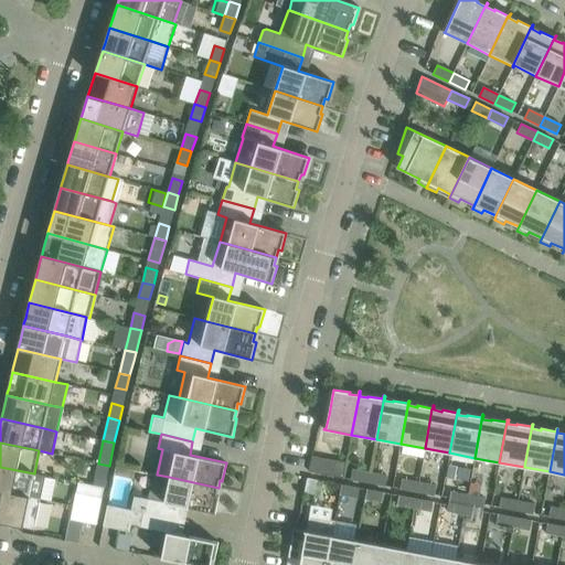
[(309,471),(342,478),(345,464),(312,456),(309,471)]
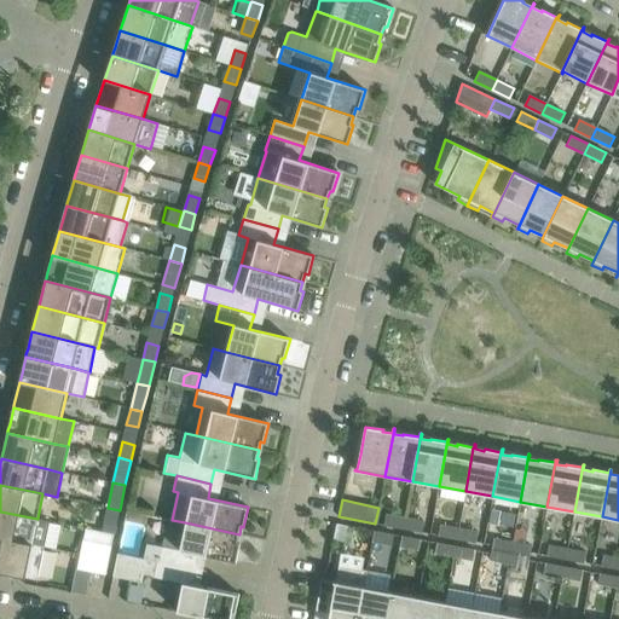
[(116,526),(120,510),(108,508),(104,524),(116,526)]
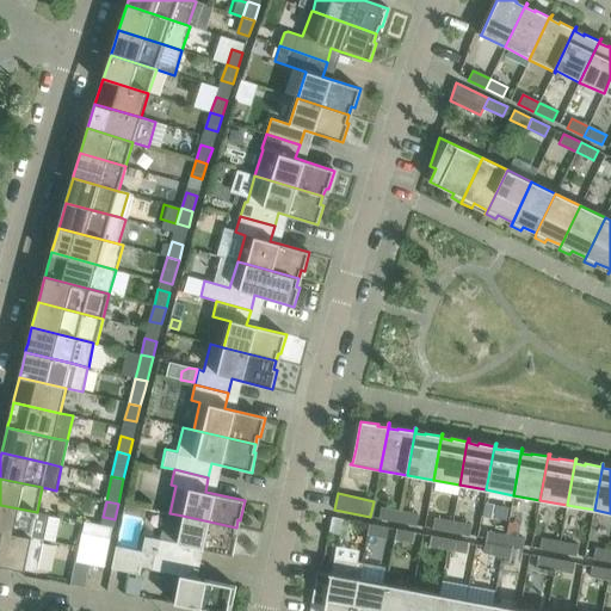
[(0,531),(31,537),(43,539),(49,514),(37,512),(0,505),(0,531)]
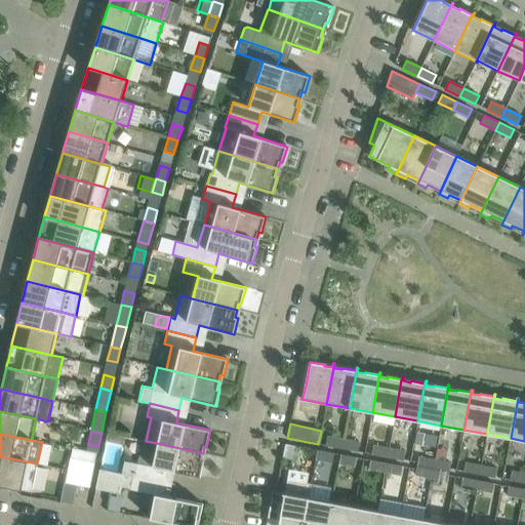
[(327,436),(325,445),(341,448),(344,439),(327,436)]
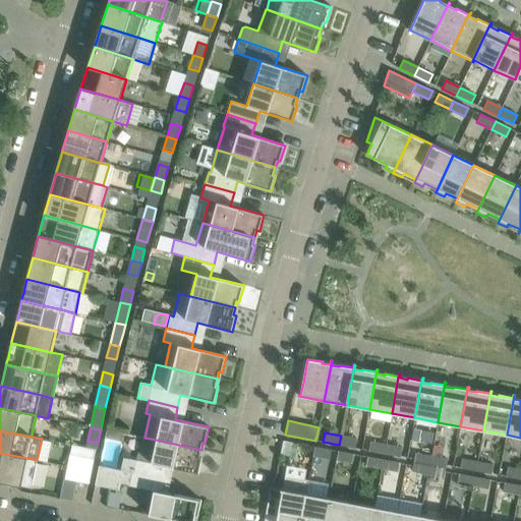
[(357,439),(341,436),(339,445),(355,448),(357,439)]
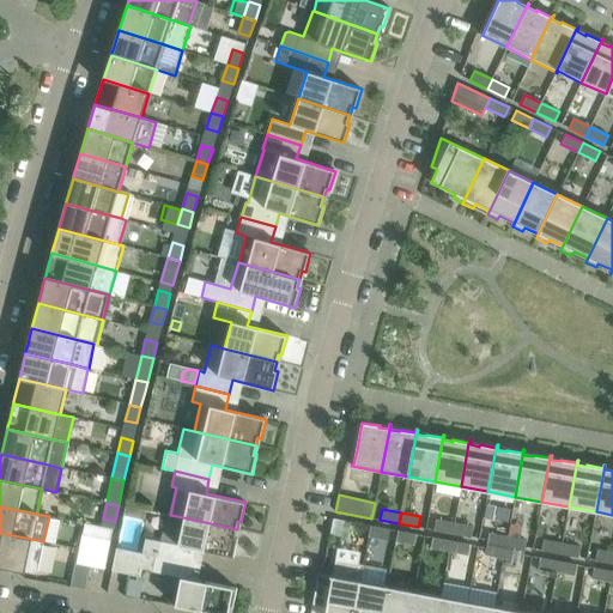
[(145,538),(141,553),(190,564),(193,550),(234,558),(238,538),(235,538),(237,529),(183,517),(177,545),(145,538)]
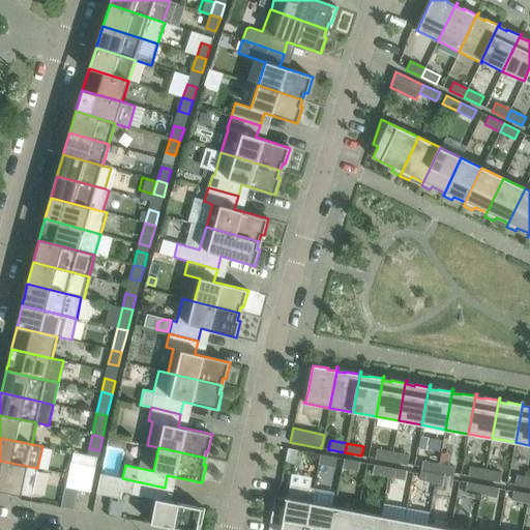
[(288,448),(286,462),(294,464),(296,450),(288,448)]
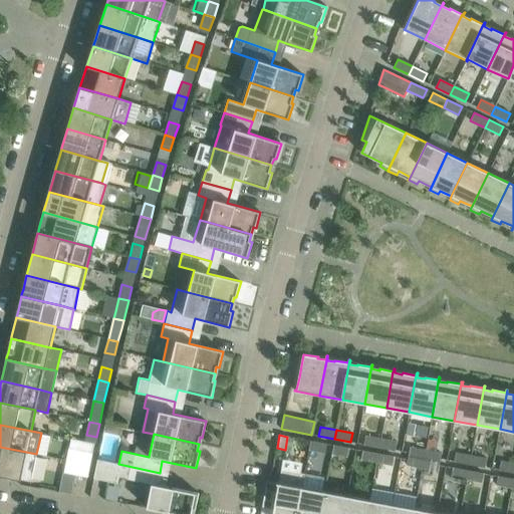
[(365,436),(363,445),(379,448),(381,439),(365,436)]
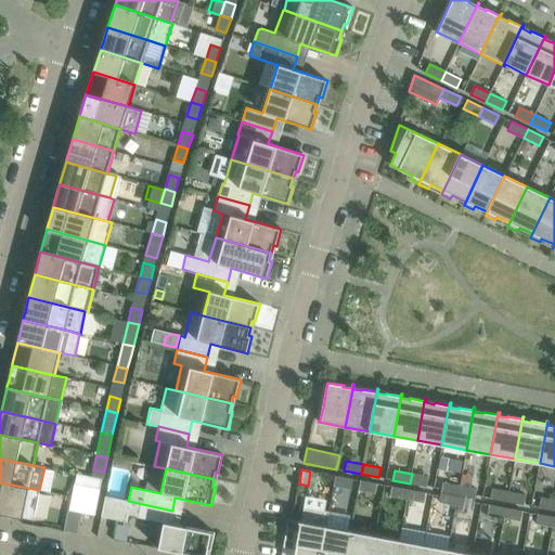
[(94,515),(100,490),(102,479),(77,474),(75,485),(87,487),(82,513),(94,515)]
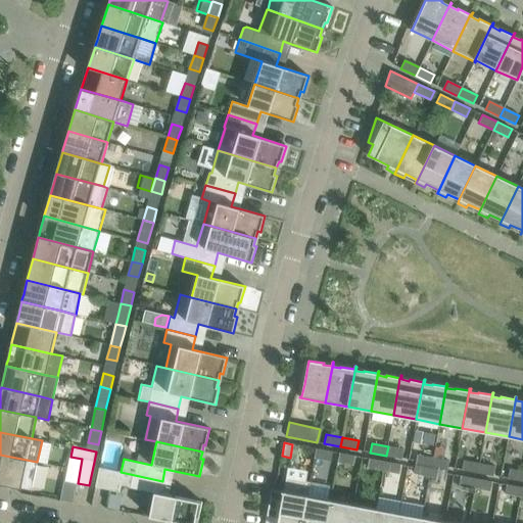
[(403,449),(388,446),(386,456),(402,459),(403,449)]
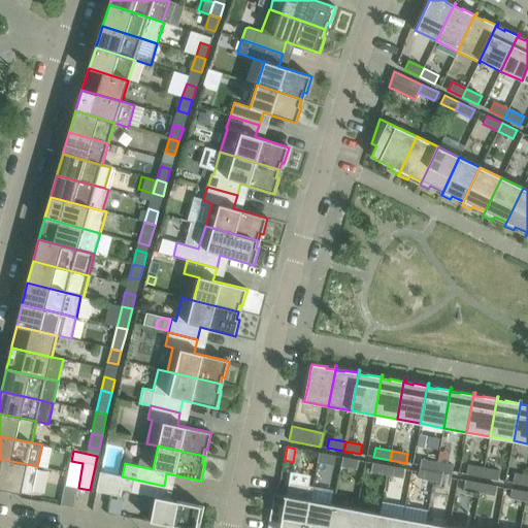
[(319,453),(317,462),(334,465),(335,456),(319,453)]
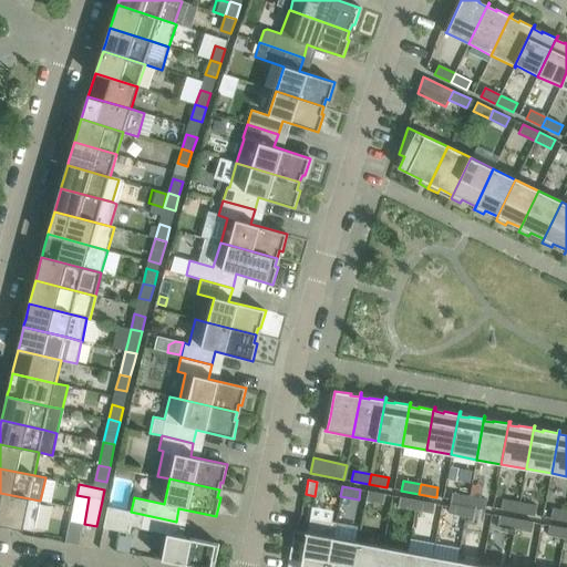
[(383,504),(385,494),(368,491),(366,501),(383,504)]
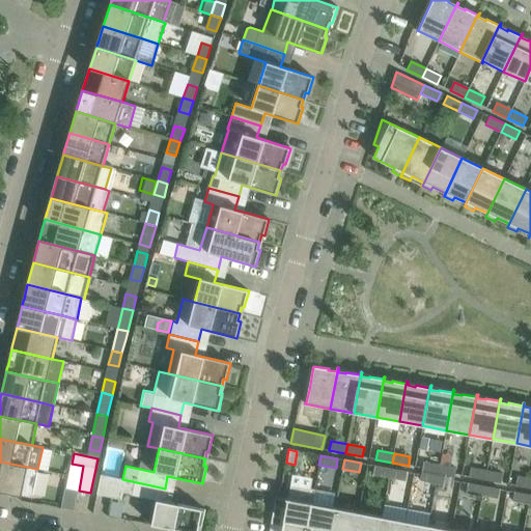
[(0,491),(22,496),(32,498),(37,469),(27,467),(0,462),(0,491)]
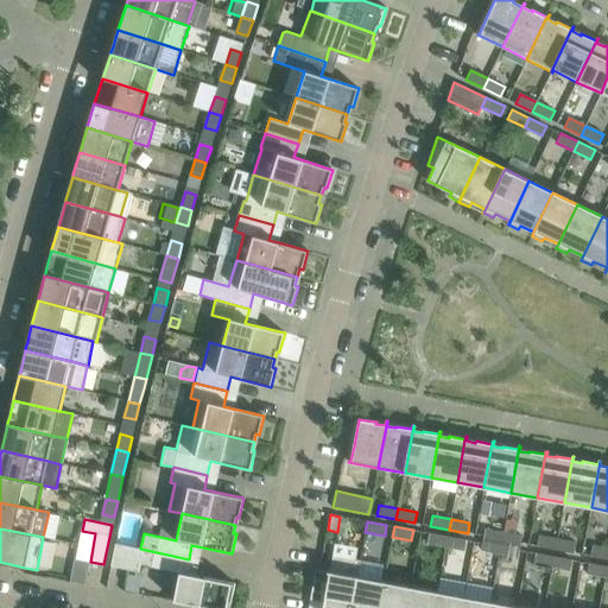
[(482,539),(501,543),(504,532),(485,529),(483,536),(482,539)]
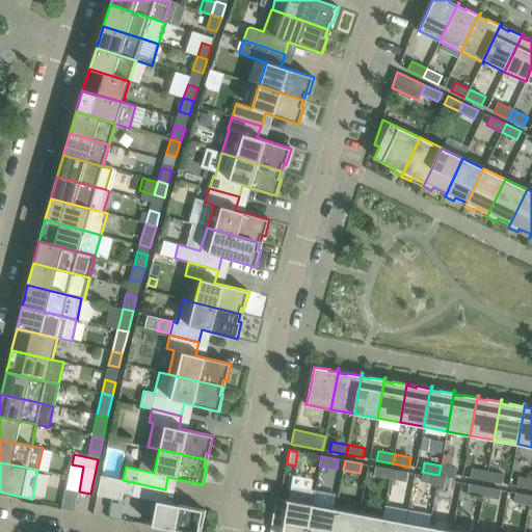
[(67,488),(79,491),(83,467),(72,464),(67,488)]
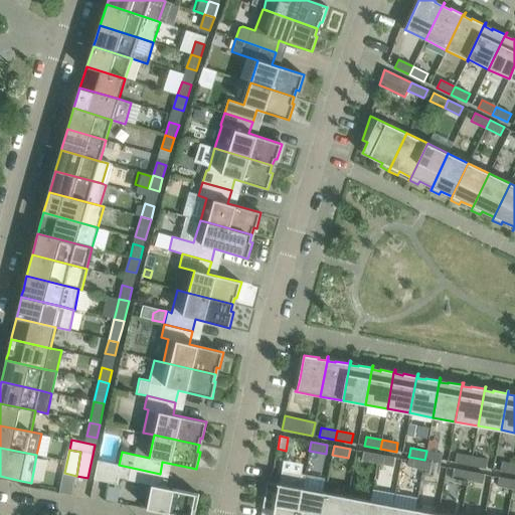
[(426,451),(424,460),(441,463),(441,460),(442,454),(426,451)]
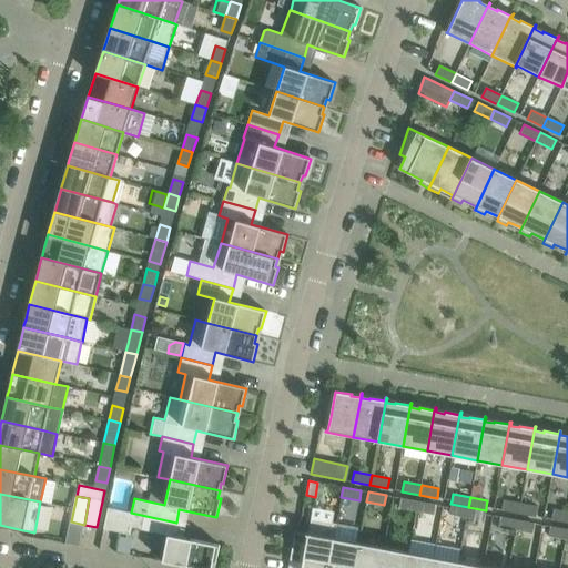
[(398,508),(416,510),(418,501),(401,498),(398,508)]
